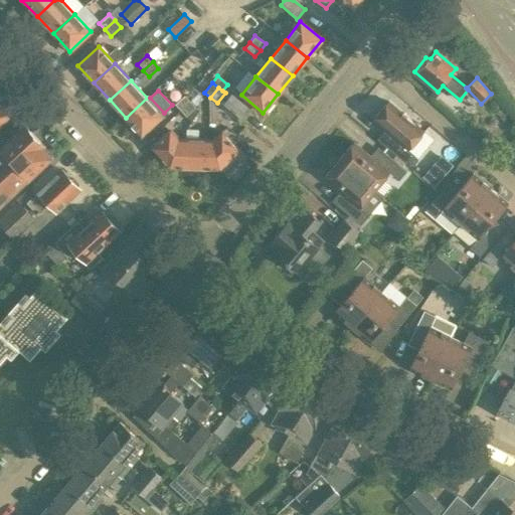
[(230,95),(222,106),(242,122),(251,111),(230,95)]
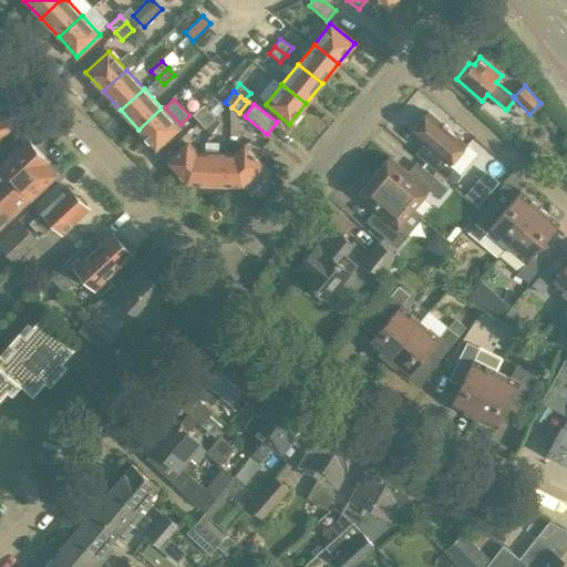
[(203,105),(192,115),(198,122),(209,112),(203,105)]
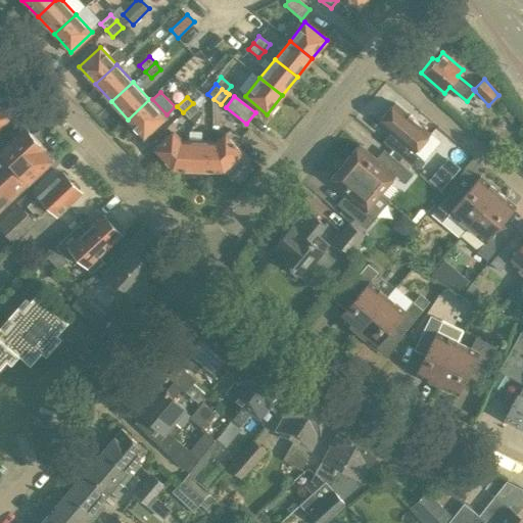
[(164,116),(149,99),(128,120),(143,137),(164,116)]
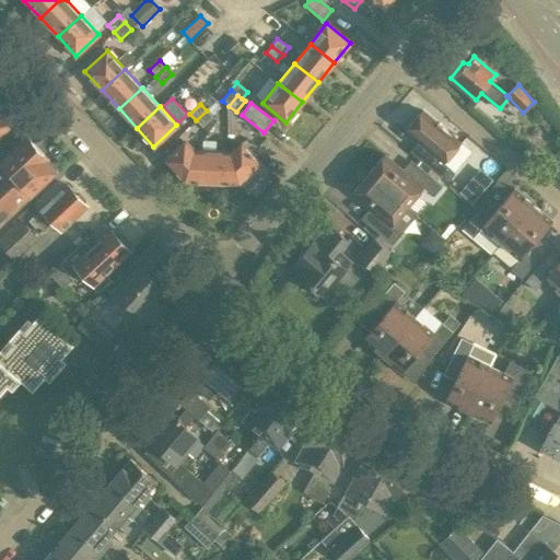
[(0,133),(10,125),(7,121),(10,119),(0,109),(0,133)]
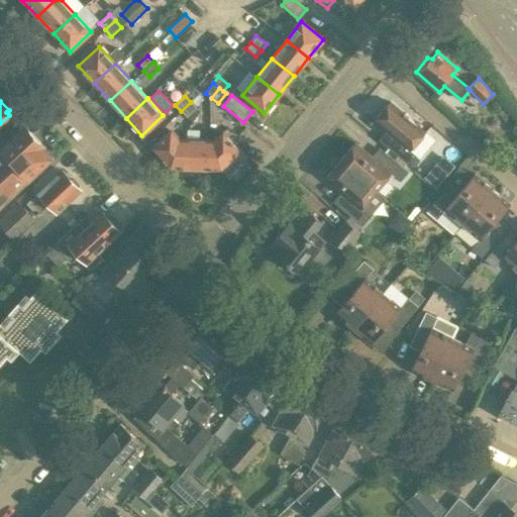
[(191,102),(181,111),(187,117),(196,109),(191,102)]
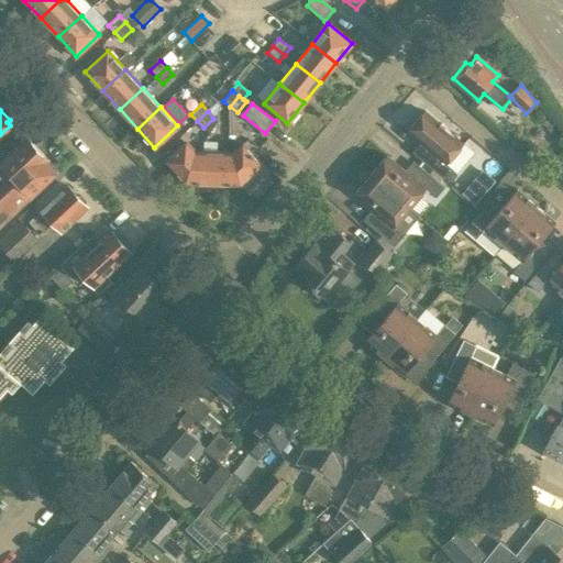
[(446,164),(464,144),(424,112),(408,132),(427,147),(418,157),(444,179),(452,169),(446,164)]
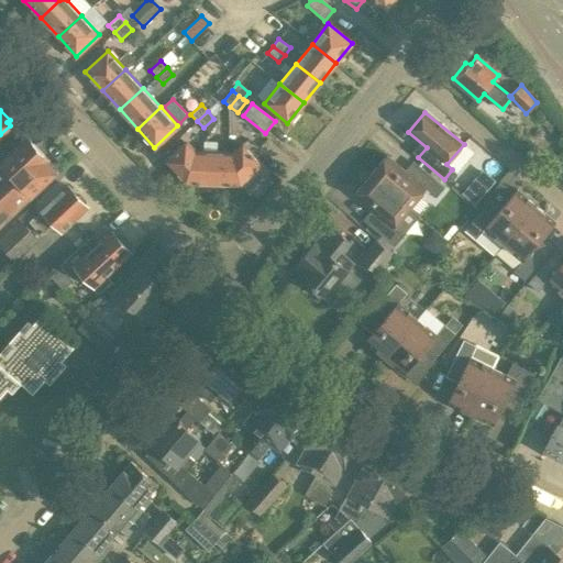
[(0,225),(56,174),(45,163),(47,159),(26,138),(0,162),(0,166),(1,167),(0,167),(0,225)]
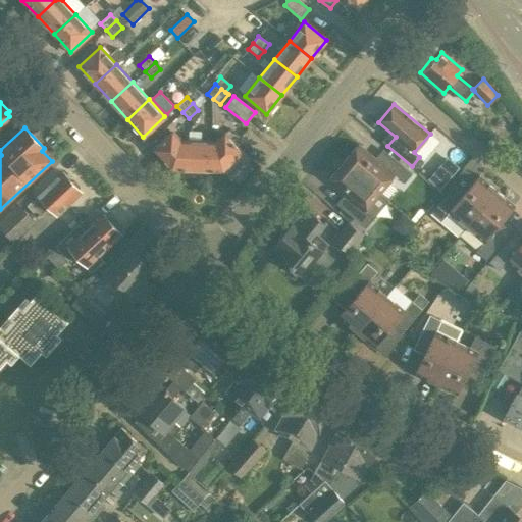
[(216,141),(180,140),(172,132),(154,149),(173,169),(221,171),(242,153),(224,134),(216,141)]
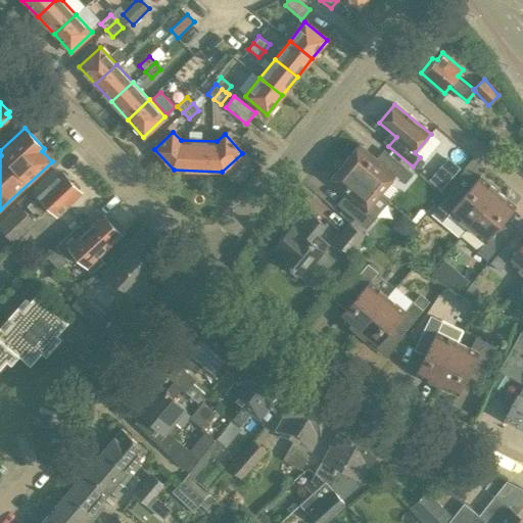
[(361,145),(344,163),(381,194),(395,177),(405,184),(413,174),(389,153),(381,162),(361,145)]
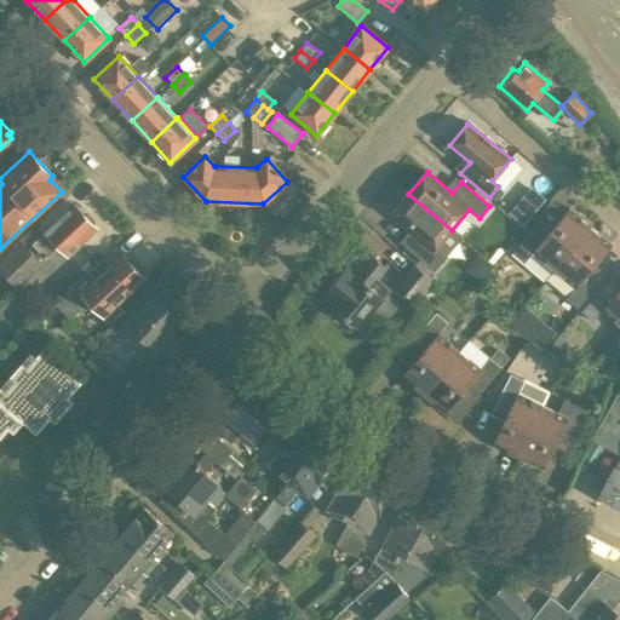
[(533,188),(510,213),(523,225),(546,199),(533,188)]
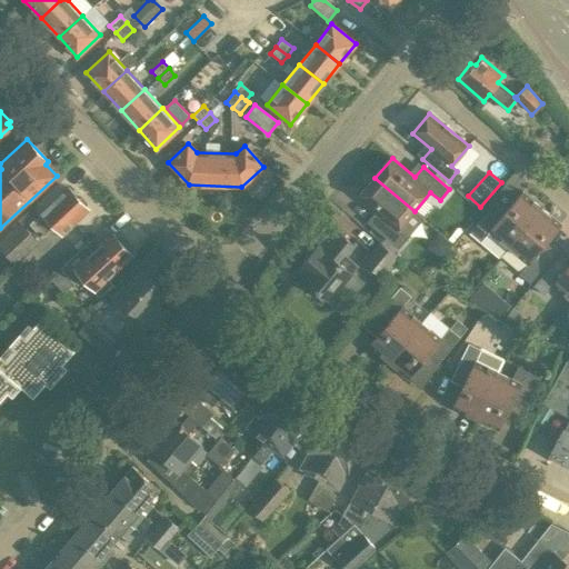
[(398,230),(415,211),(375,178),(358,198),(381,218),(372,228),(398,249),(408,238),(398,230)]
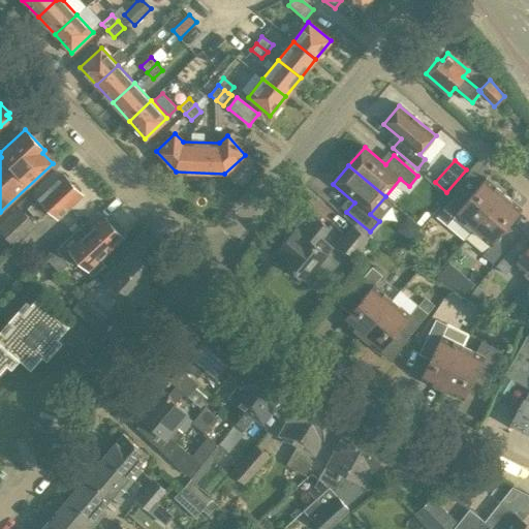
[(72,184),(63,175),(38,198),(29,207),(39,219),(50,210),(57,218),(82,194),(80,191),(80,188),(75,184),(72,184)]
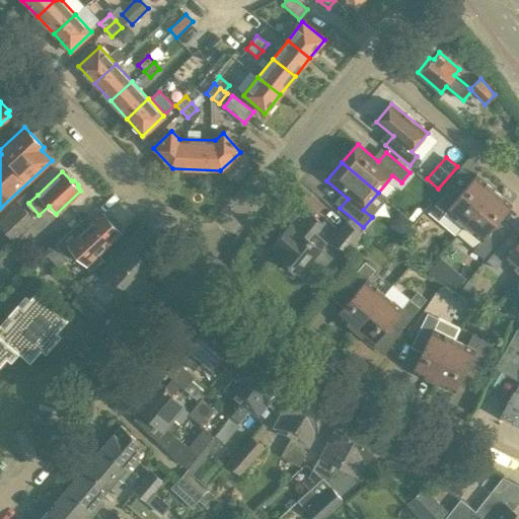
[(456,235),(463,226),(495,190),(476,174),(458,196),(449,189),(429,212),(456,235)]
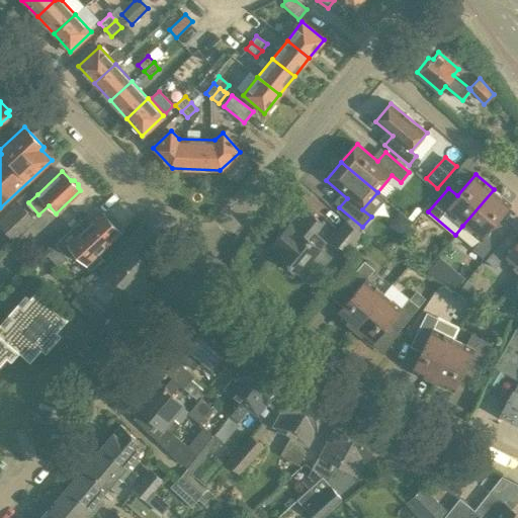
[(512,205),(494,189),(462,226),(480,241),(472,249),(483,257),(502,234),(494,227),(512,205)]
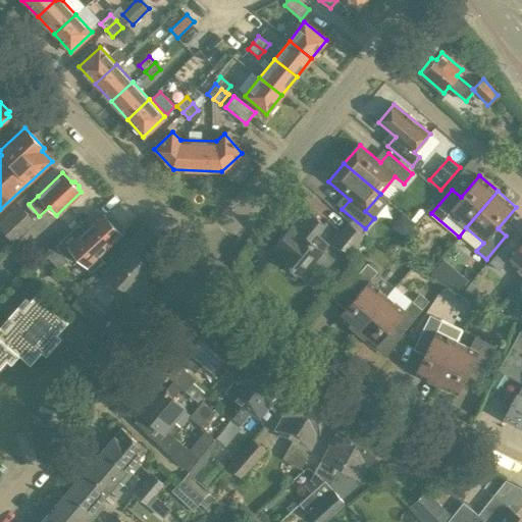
[(35,222),(18,204),(0,219),(0,228),(13,243),(35,222)]
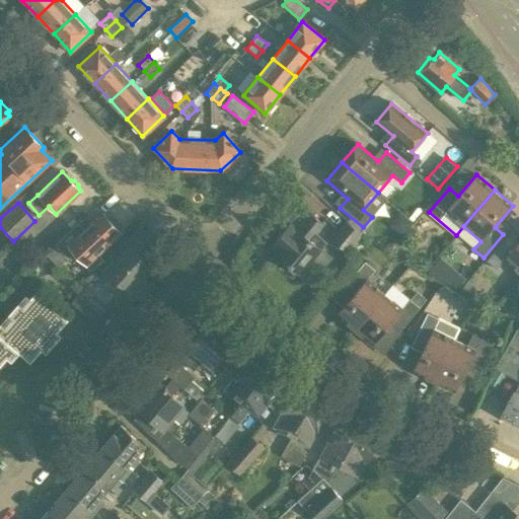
[(90,270),(100,260),(95,254),(120,232),(120,226),(115,221),(109,221),(102,214),(84,230),(77,223),(54,244),(67,258),(74,252),(90,270)]
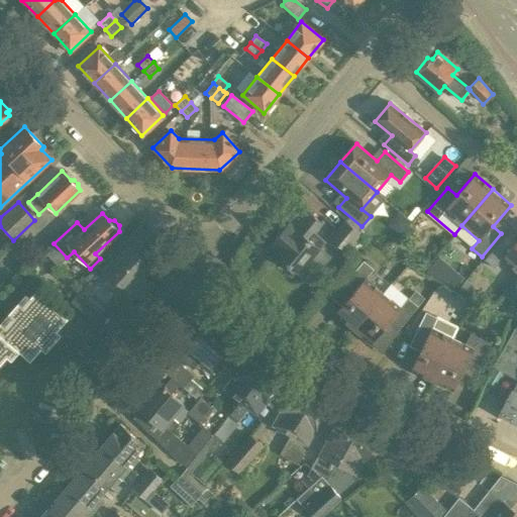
[(329,256),(320,248),(308,238),(313,232),(321,222),(310,213),(298,227),(290,221),(287,224),(284,224),(279,230),(279,233),(277,237),(280,240),(274,248),(278,251),(276,254),(285,262),(284,269),(290,274),(299,274),(308,264),(317,272),(329,256)]
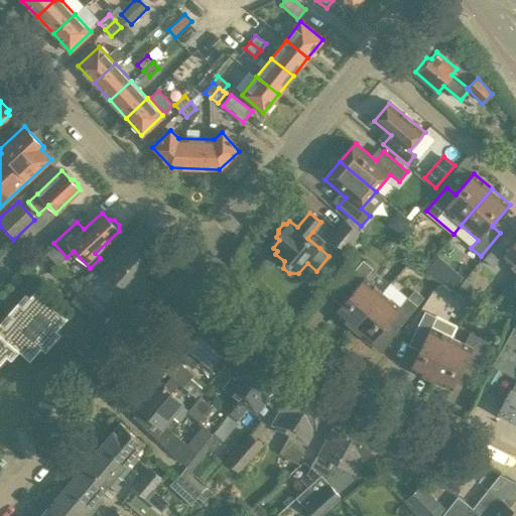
[(399,234),(410,222),(399,213),(392,221),(392,228),(399,234)]
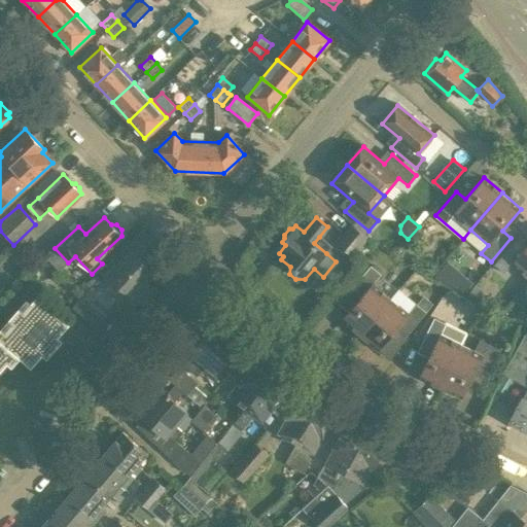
[(367,239),(352,225),(336,245),(351,257),(367,239)]
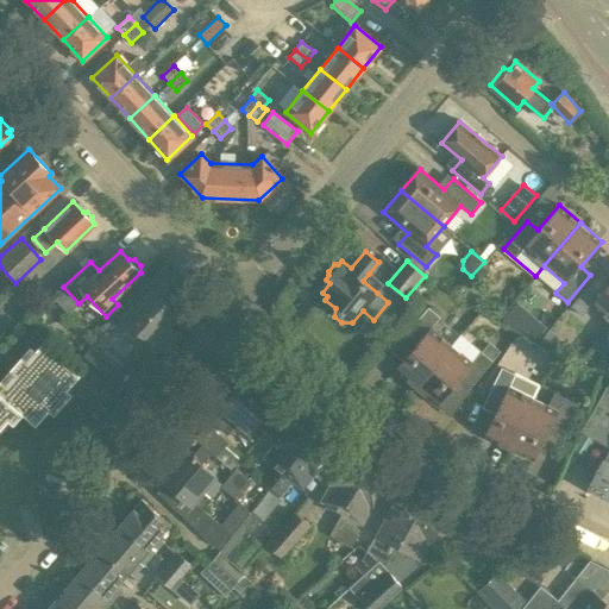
[(590,305),(608,320),(608,282),(604,288),(594,278),(570,306),(582,315),(590,305)]
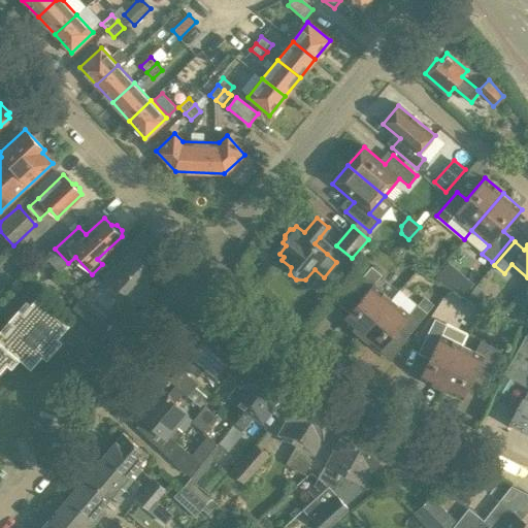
[(114,265),(106,275),(114,283),(108,289),(120,299),(126,292),(129,295),(143,278),(152,269),(152,263),(145,258),(139,260),(130,252),(117,267),(114,265)]
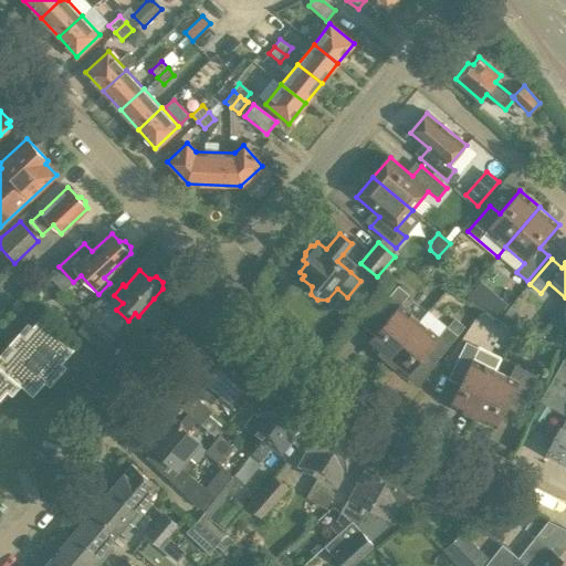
[(386,362),(420,321),(400,304),(409,295),(398,285),(363,327),(374,336),(366,345),(386,362)]
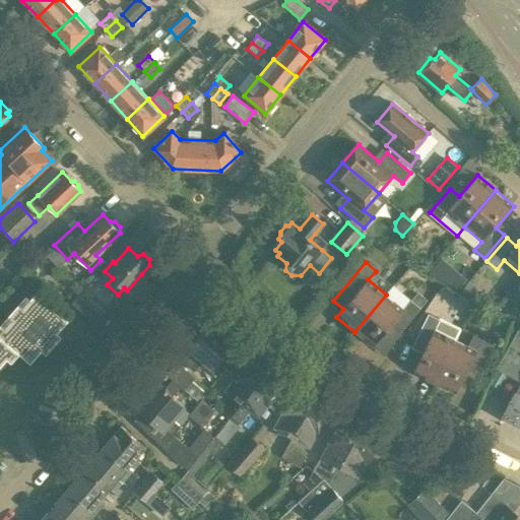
[(457,287),(465,277),(457,271),(448,282),(457,287)]
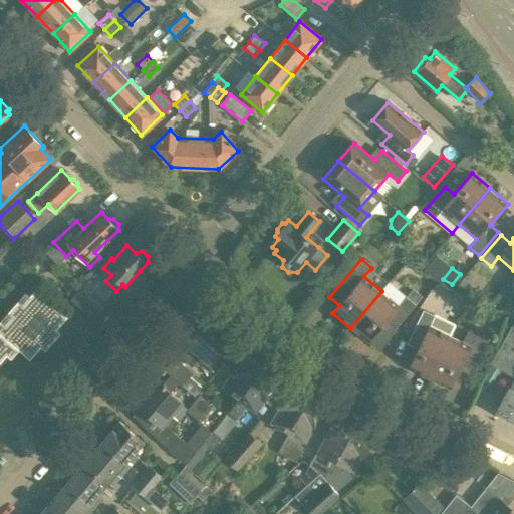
[(386,321),(396,329),(423,297),(413,288),(406,297),(388,283),(381,291),(350,328),(367,342),(386,321)]
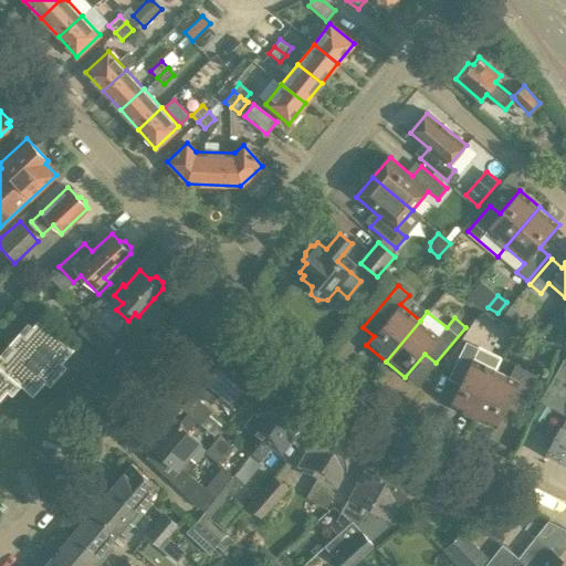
[(74,349),(40,318),(0,363),(0,397),(16,381),(32,396),(74,349)]
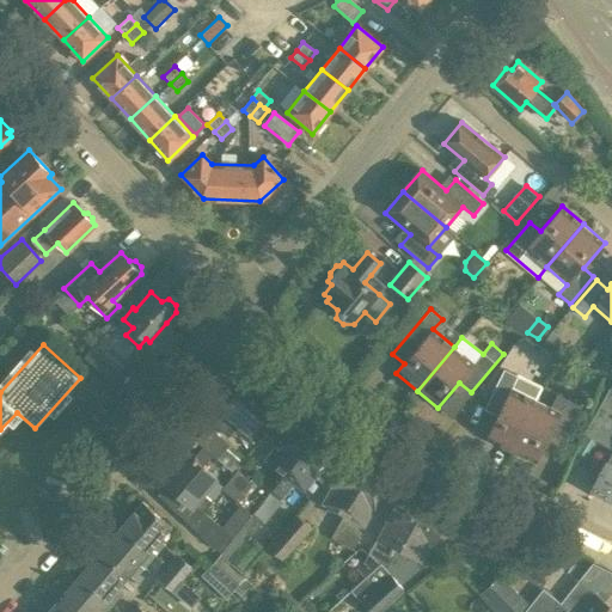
[(121,374),(91,348),(78,362),(89,372),(108,390),(121,374)]
